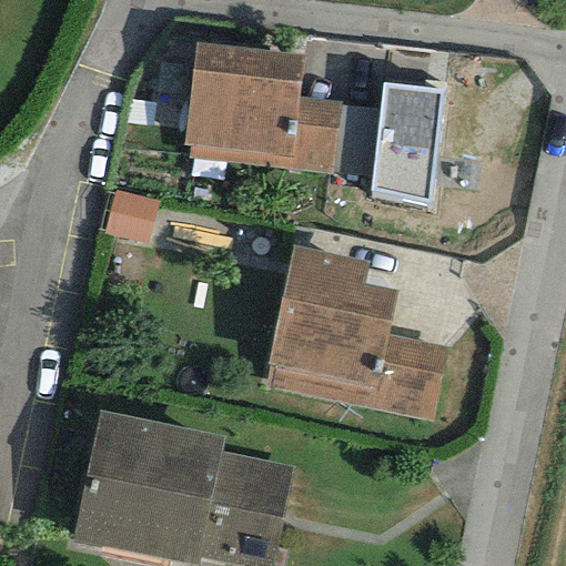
[(303,53),(195,41),(184,143),(191,144),(292,155),(297,95),(303,53)]
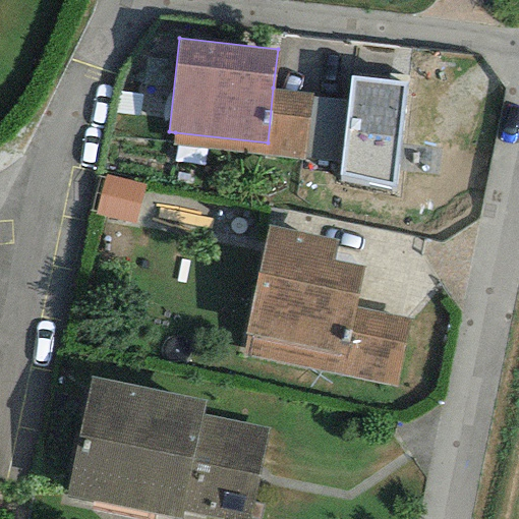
[(407,81),(351,75),(348,100),(342,161),(340,174),(394,186),(407,81)]
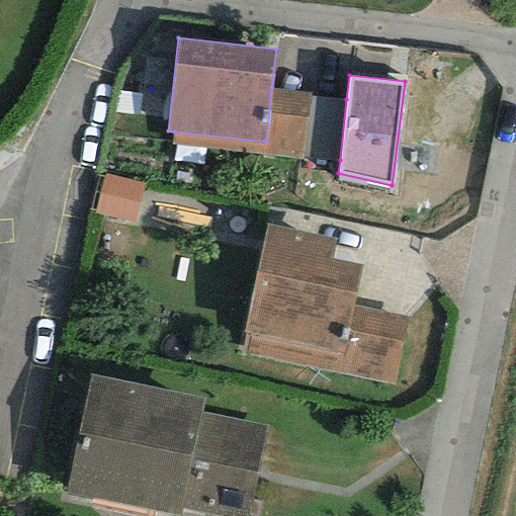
[(310,92),(271,87),(266,142),(264,153),(303,156),(309,96),(310,92)]
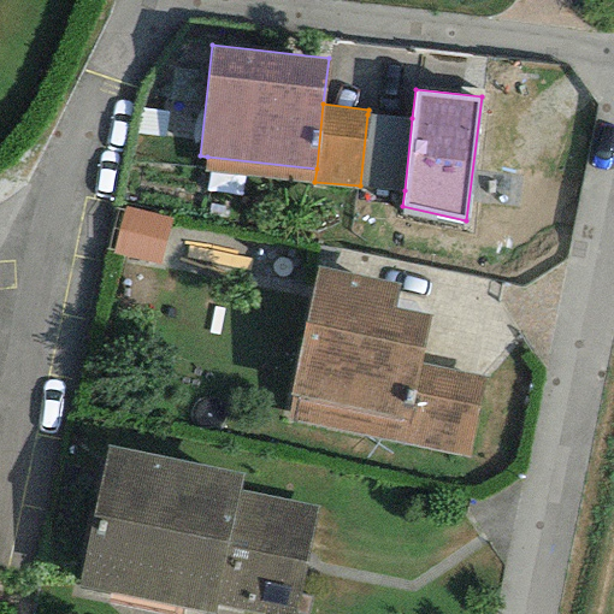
[(412,118),(367,114),(360,186),(405,190),(412,118)]
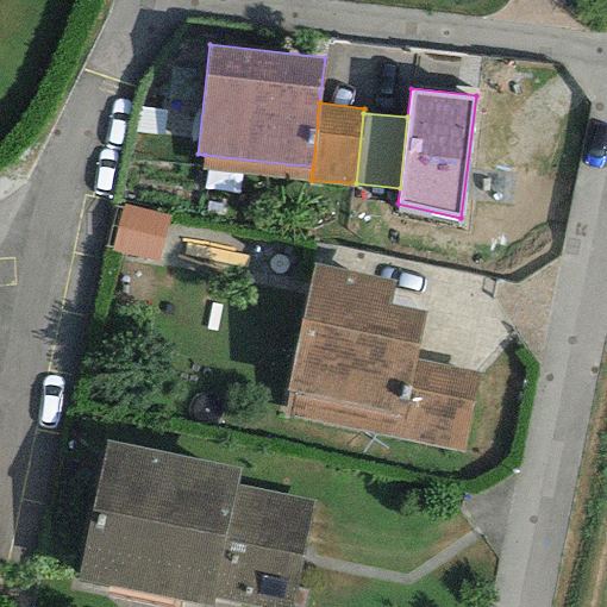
[(204,168),(311,180),(313,167),(205,155),(204,168)]
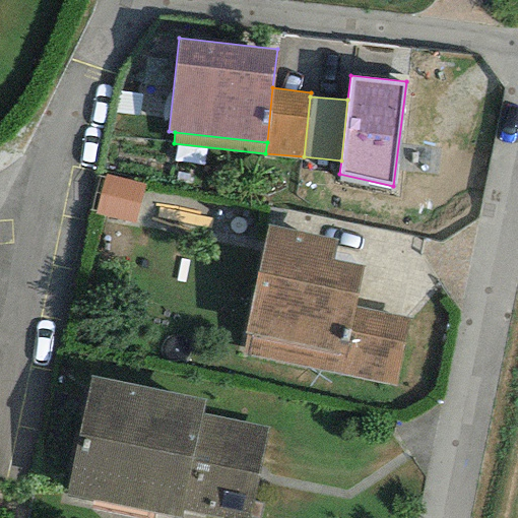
[(144,184),(105,174),(94,213),(134,223),(144,184)]
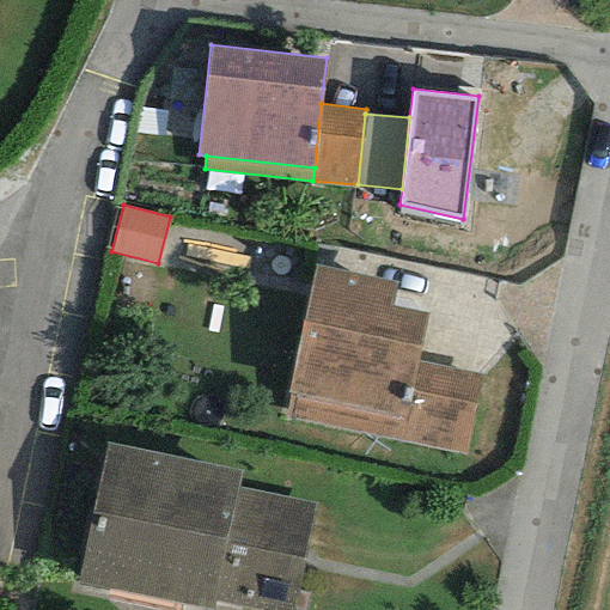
[(396,280),(316,264),(290,391),(292,392),(287,416),(465,453),(482,372),(418,359),(427,312),(391,305),(396,280)]
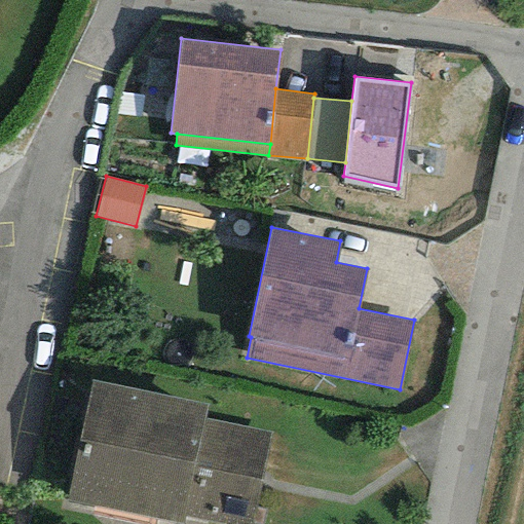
[(208,403),(92,379),(67,501),(95,507),(96,502),(183,521),(185,514),(233,523),(251,523),(270,431),(206,417),(208,403)]
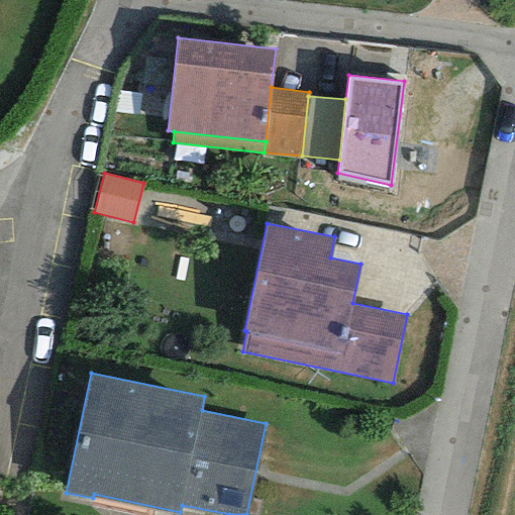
All buildings are outlined.
